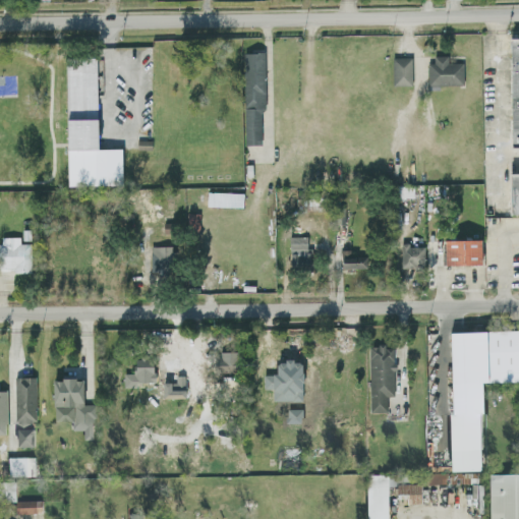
[(244,54),(246,146),(267,146),(265,53),(244,54)]
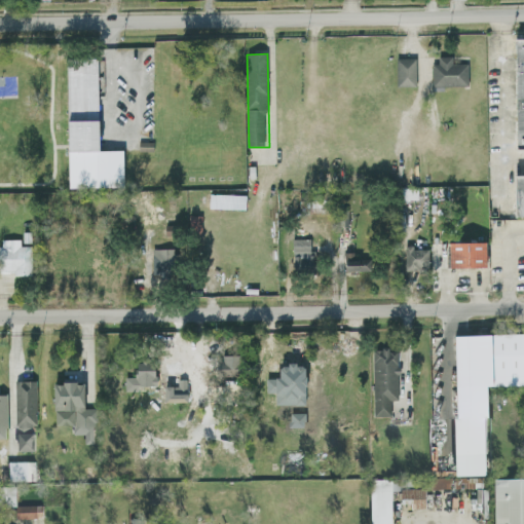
[(470,64),(453,65),(453,57),(439,58),(439,65),(434,65),(434,87),(470,87),(470,64)]
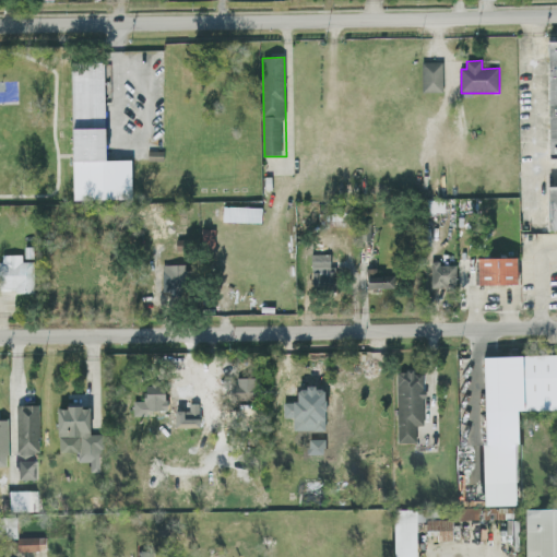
[(71,63),(74,201),(133,200),(132,161),(107,161),(104,62),(71,63)]
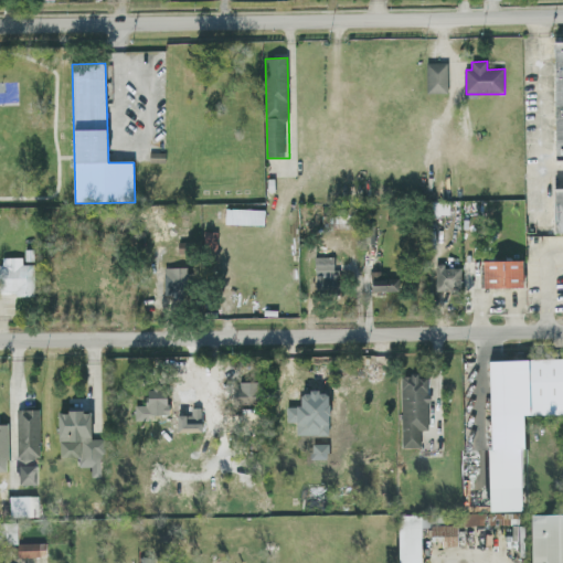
[(448,63),(426,64),(427,94),(449,94),(448,63)]
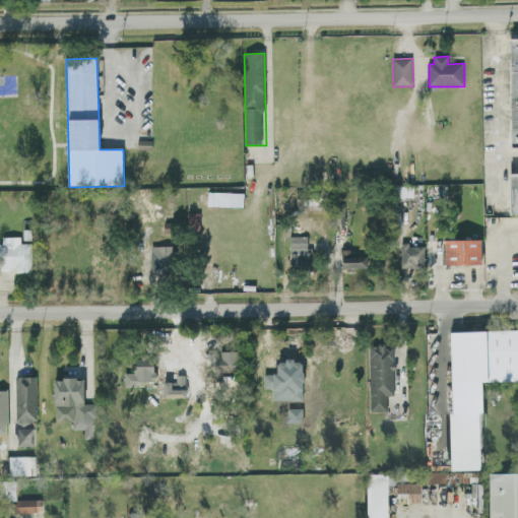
[(244,193),(208,192),(208,207),(244,207),(244,193)]
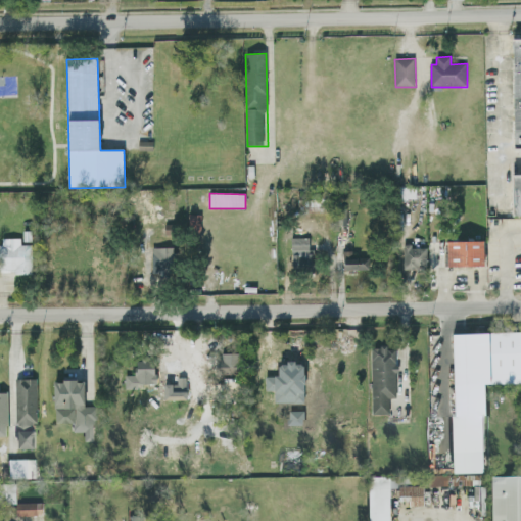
[(189,232),(201,232),(201,216),(190,216),(189,232)]
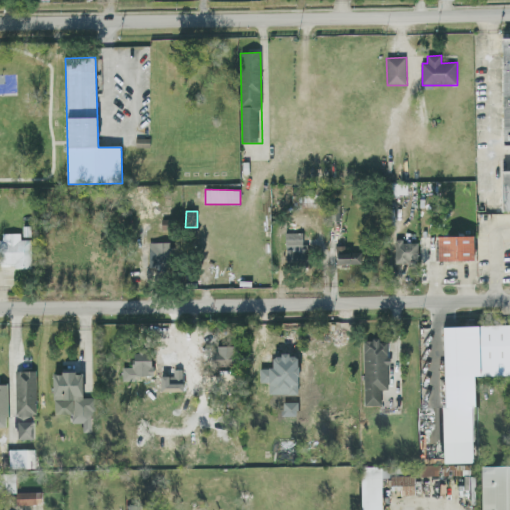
[(285,234),(286,263),(306,263),(305,245),(303,245),(303,233),(285,234)]
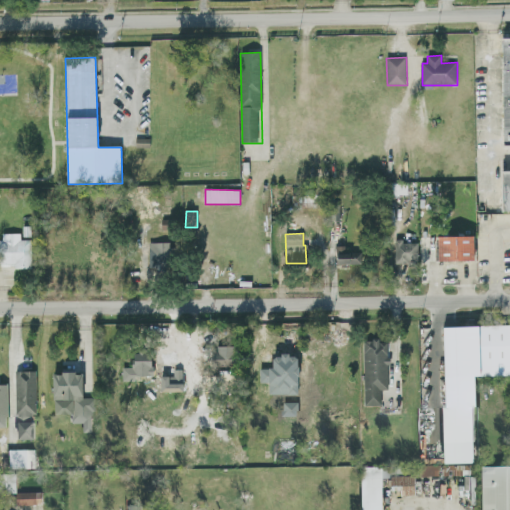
[(32,269),(32,240),(21,240),(21,234),(1,234),(1,265),(15,265),(15,269),(32,269)]
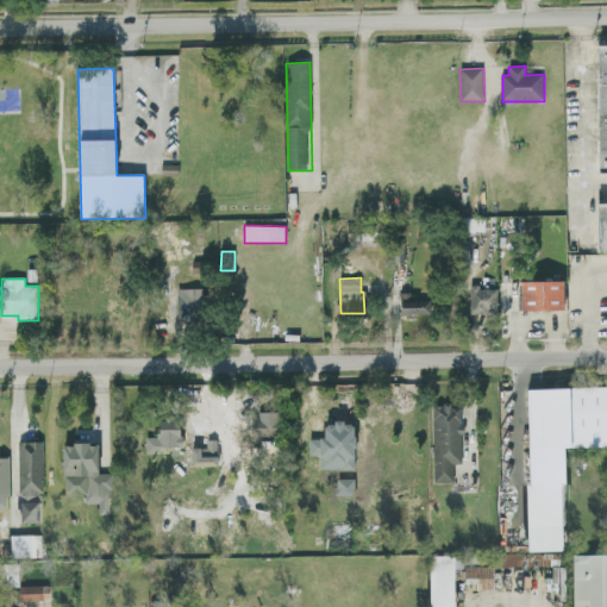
[(521,311),(564,311),(564,281),(521,282),(521,311)]
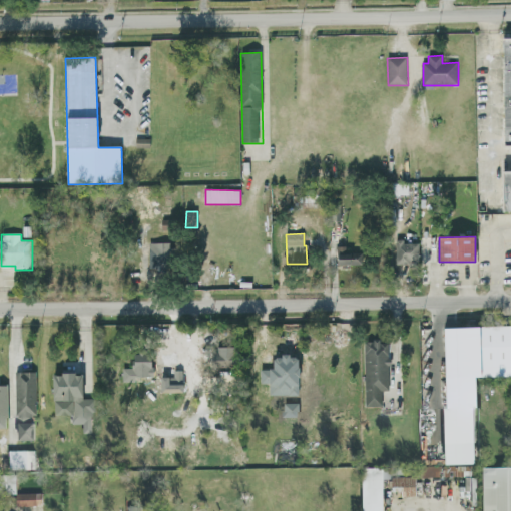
[(396,265),(419,266),(419,242),(397,241),(396,265)]
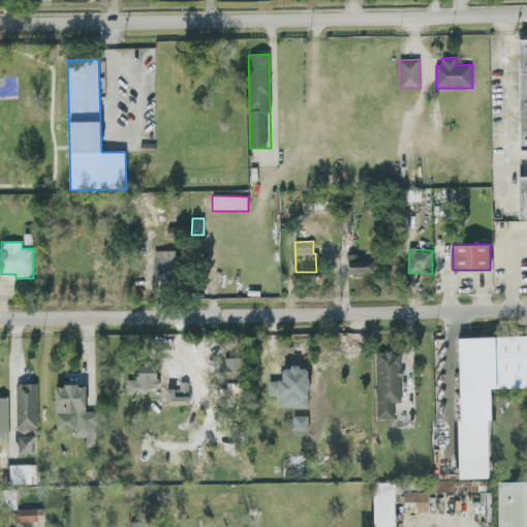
[(176,251),(154,251),(154,280),(176,280),(176,251)]
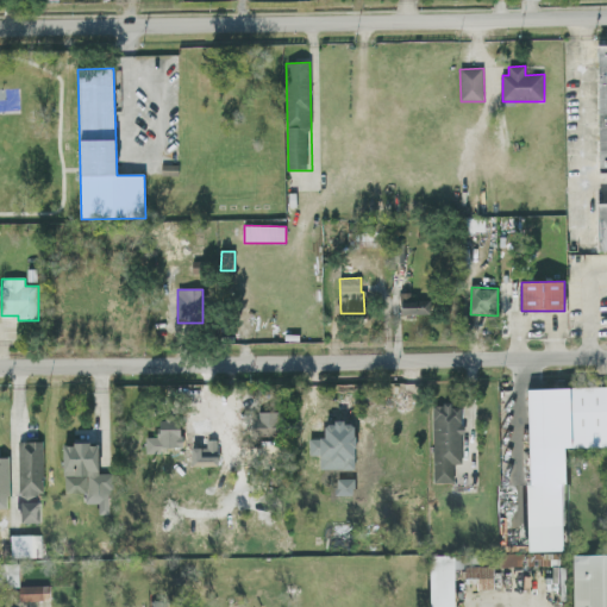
[(431,314),(431,300),(412,301),(412,293),(400,293),(401,315),(431,314)]
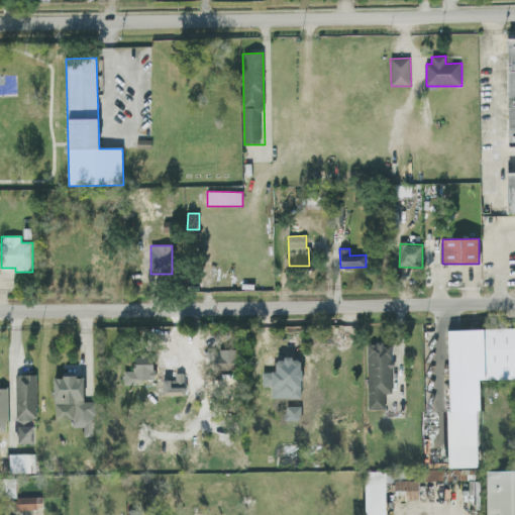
[(514,328),(448,331),(452,472),(483,471),(480,381),(514,380),(514,328)]
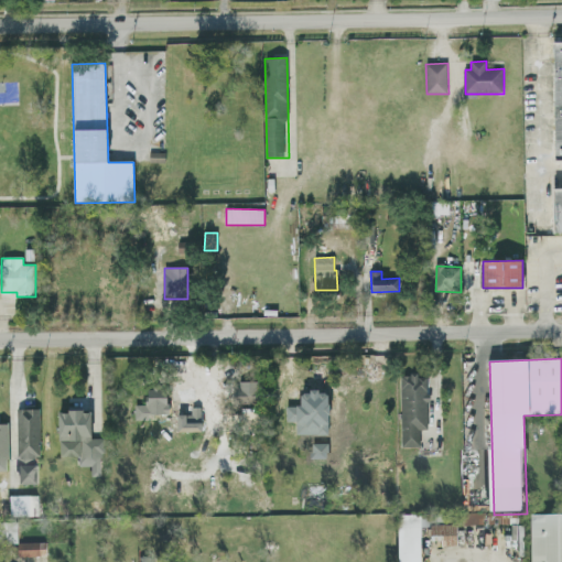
[(401,447),(421,447),(420,430),(429,430),(429,375),(401,376),(401,447)]
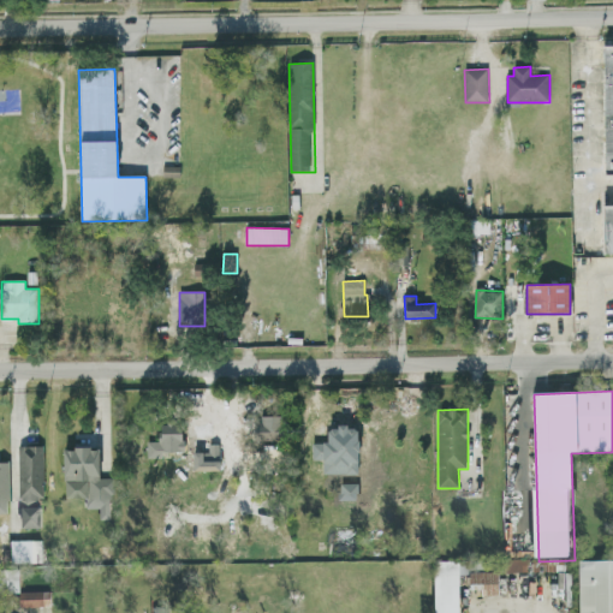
[(285,417),(261,416),(260,441),(284,441),(285,417)]
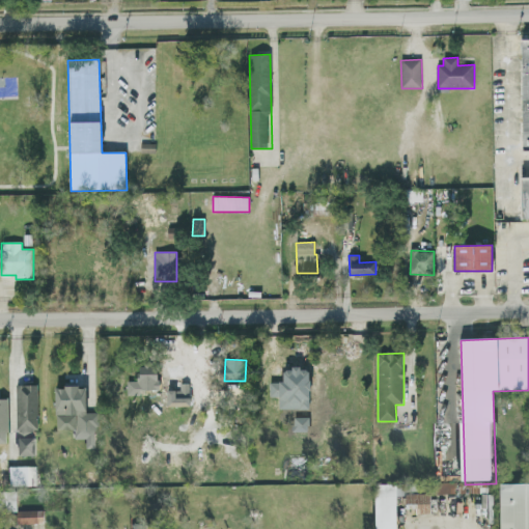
[(160,366),(139,365),(138,382),(128,381),(128,393),(159,394),(160,366)]
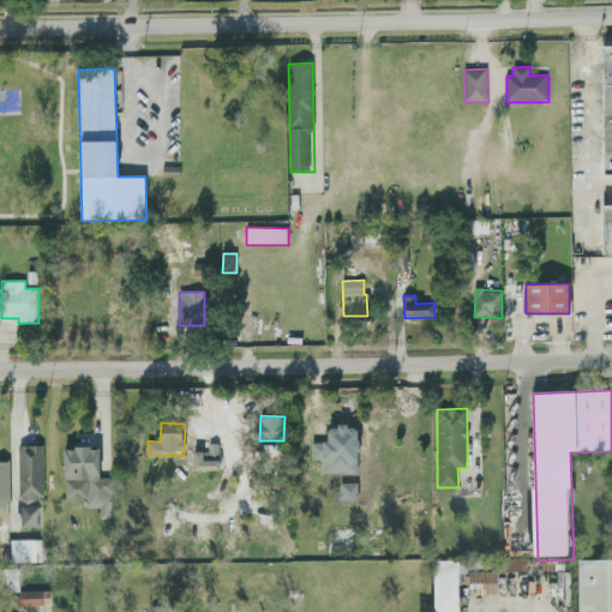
[(193,471),(220,471),(220,444),(209,444),(209,451),(193,453),(193,471)]
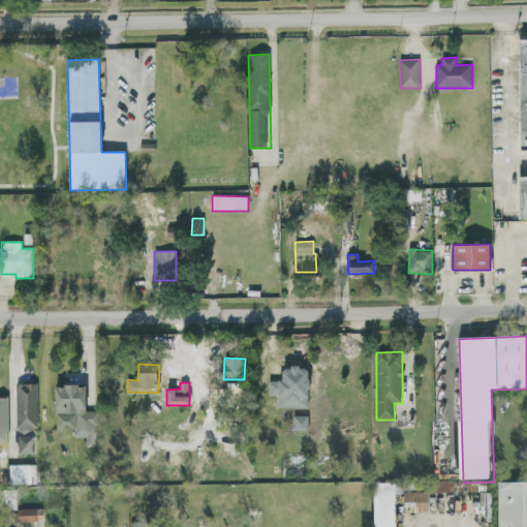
[(18,384),(19,457),(38,457),(37,383),(18,384)]
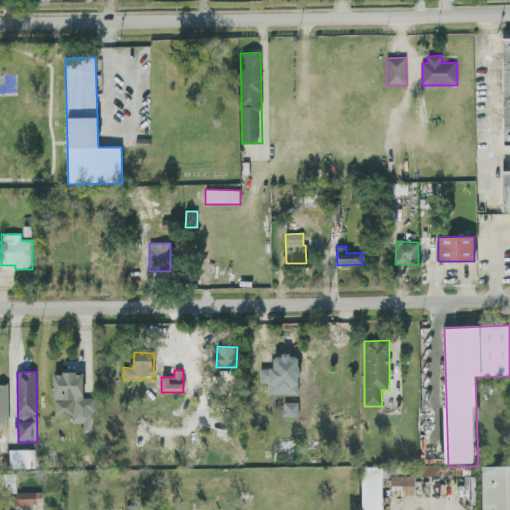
[(54,401),(73,400),(74,426),(84,426),(84,436),(95,436),(94,398),(84,398),(83,373),(53,374),(54,401)]
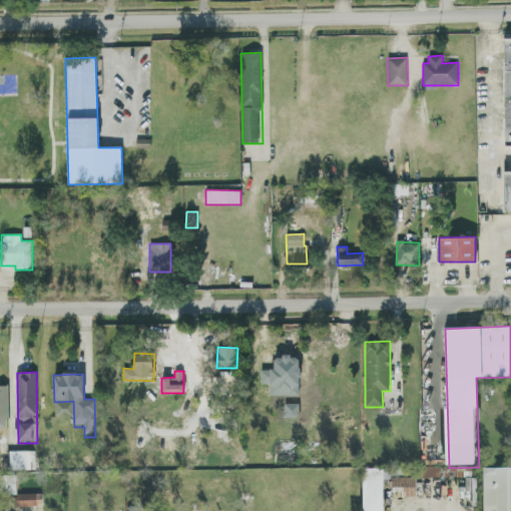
[(0,431),(9,431),(8,384),(0,384),(0,431)]
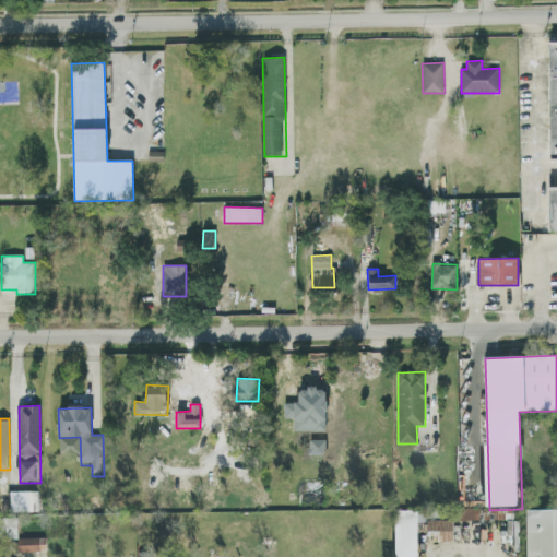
[(32,495),(13,495),(13,514),(32,513),(32,495)]
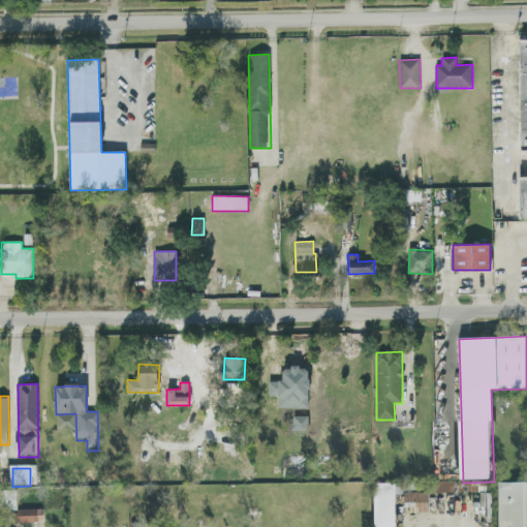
[(526,526),(526,484),(500,485),(500,526),(526,526)]
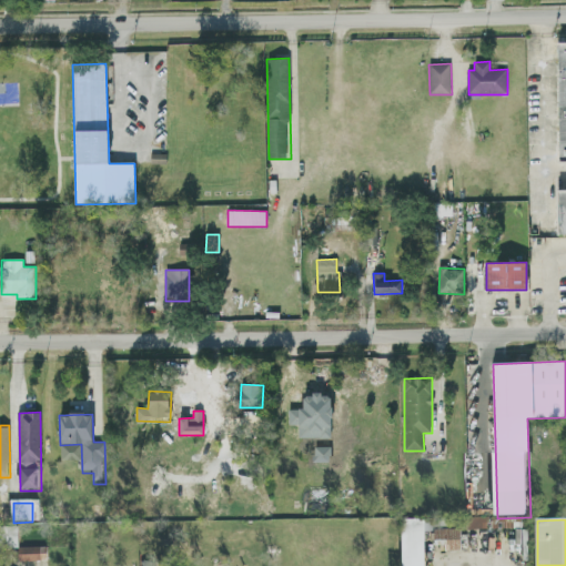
[(427,565),(427,534),(437,534),(437,552),(464,551),(463,531),(456,531),(456,521),(404,522),(404,565),(427,565)]
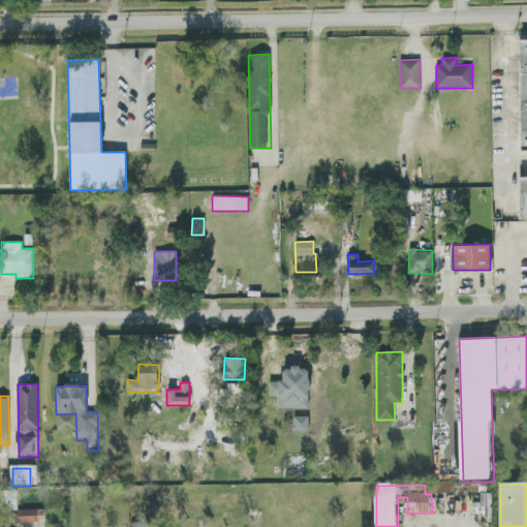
[(439,495),(458,495),(458,486),(439,486),(439,495)]
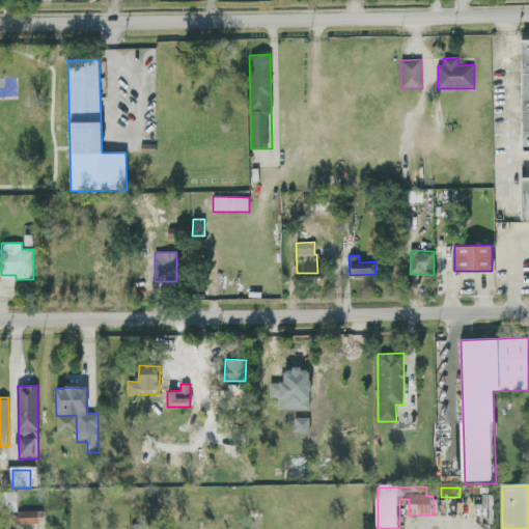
[(20,513),(20,528),(47,527),(46,513),(20,513)]
